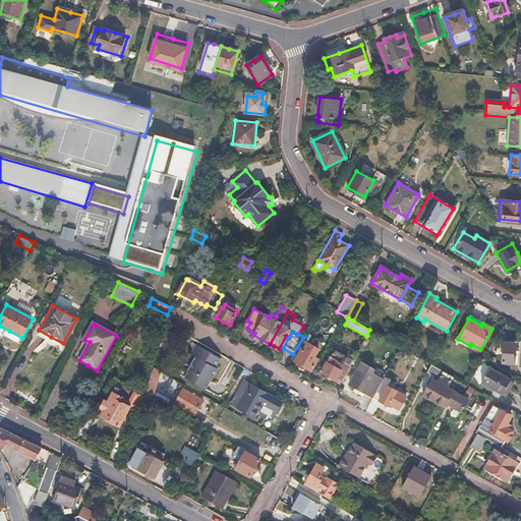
[(364,339),(355,355),(361,358),(370,342),(364,339)]
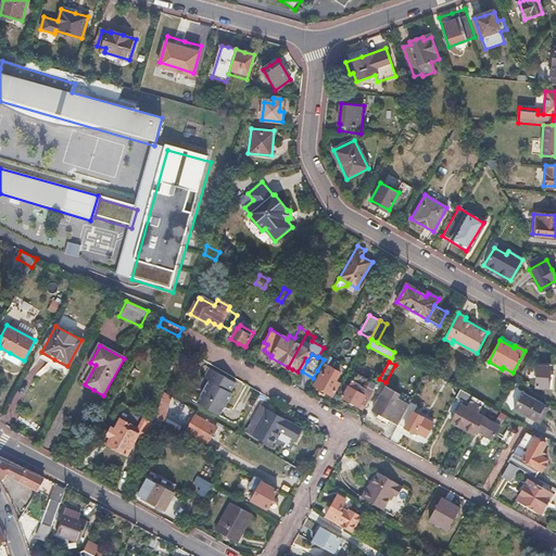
[(317,370),(313,378),(306,390),(310,392),(313,387),(321,391),(331,396),(338,383),(336,382),(340,373),(325,365),(320,373),(317,370)]
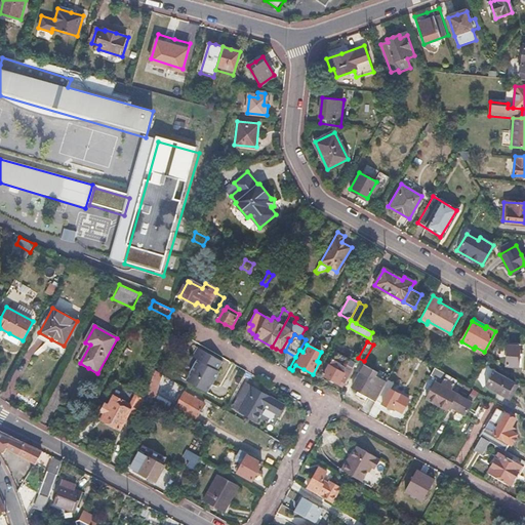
[(519,346),(508,346),(507,366),(522,367),(522,362),(522,358),(518,358),(519,346)]
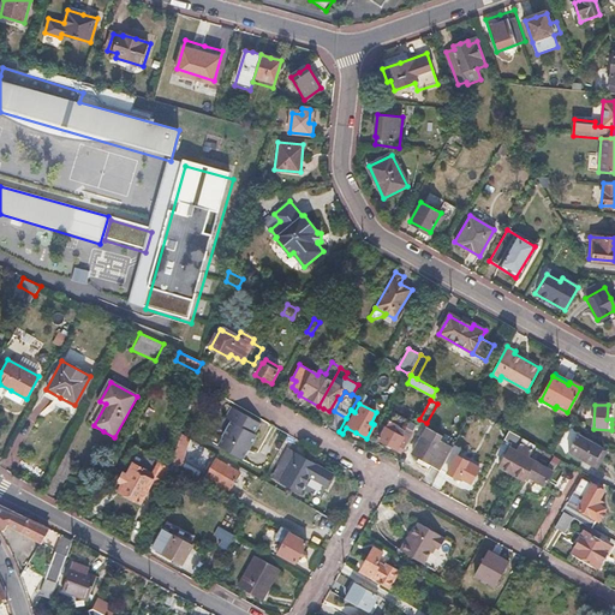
[(227,418),(232,421),(218,446),(243,460),(257,435),(256,434),(261,424),(248,416),(233,407),(227,418)]
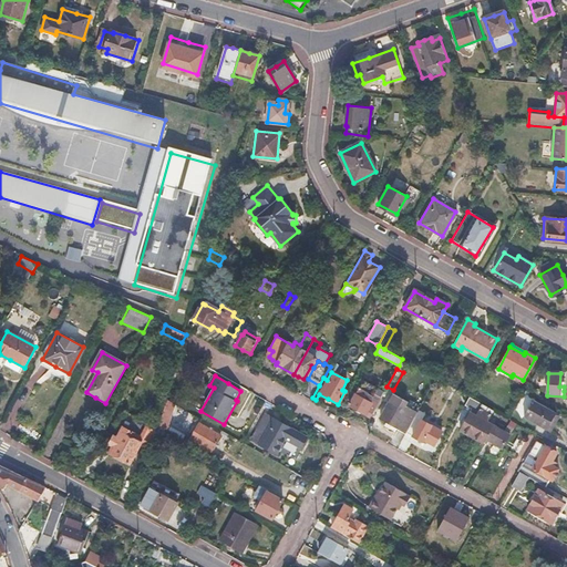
[(384,391),(363,379),(349,404),(360,410),(371,415),(384,391)]
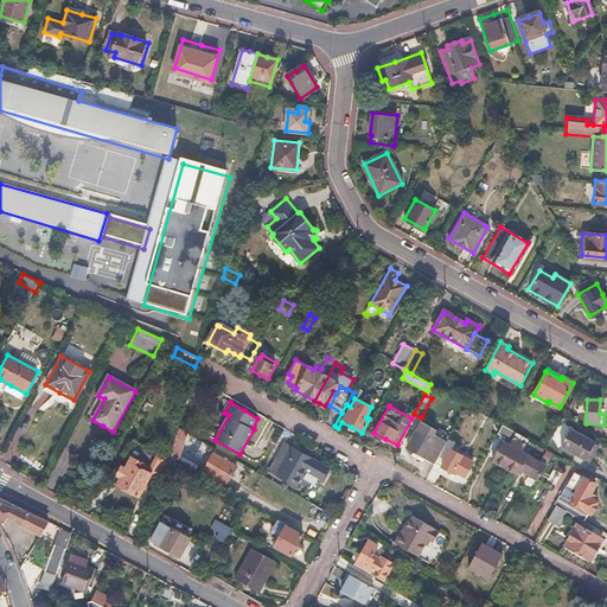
[(498,434),(505,438),(492,460),(499,464),(505,467),(523,436),(506,427),(503,425),(498,434)]
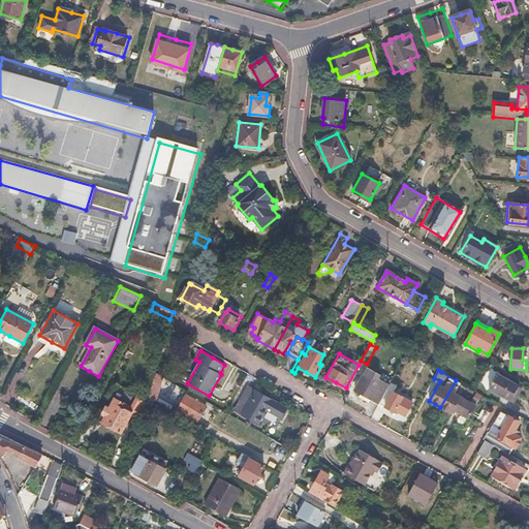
[(162,376),(157,373),(147,399),(153,401),(162,376)]
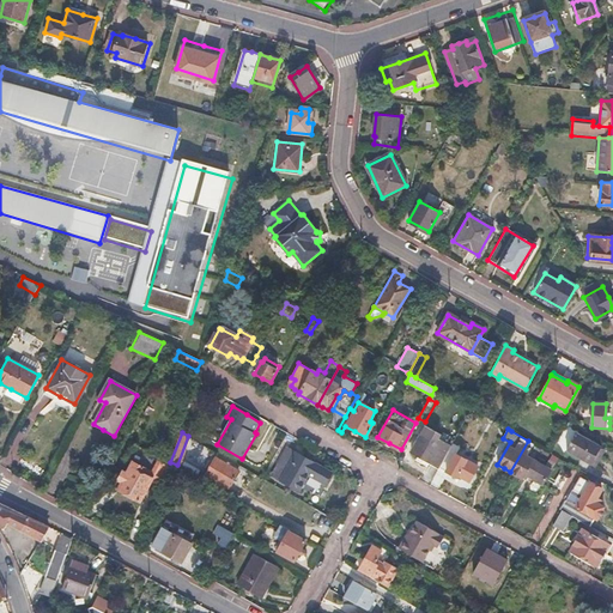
[(420,435),(411,451),(419,455),(417,459),(420,461),(423,462),(425,459),(439,467),(453,445),(438,437),(435,442),(420,435)]
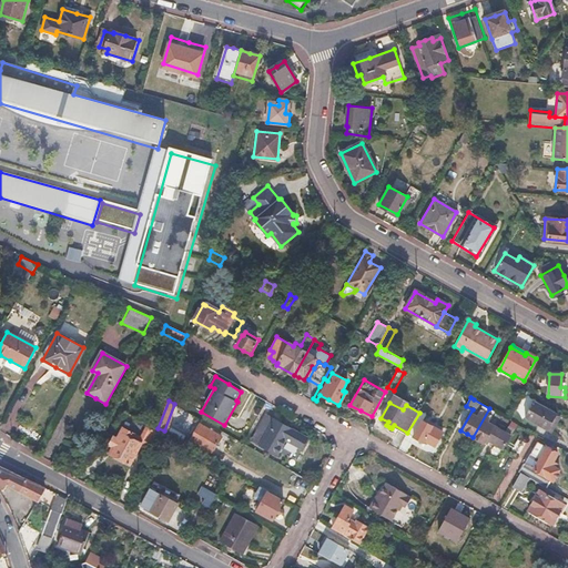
[(534,403),(526,417),(549,432),(554,424),(558,416),(534,403)]
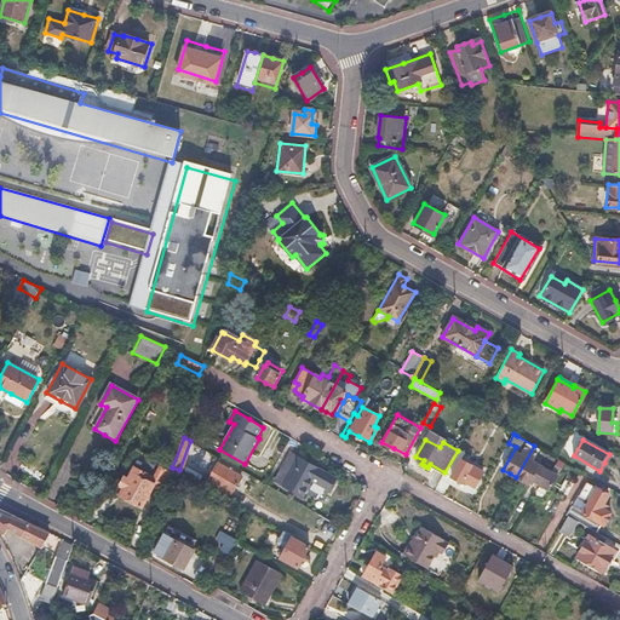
[(539,448),(534,446),(516,477),(527,483),(530,480),(551,491),(558,476),(532,461),(539,448)]
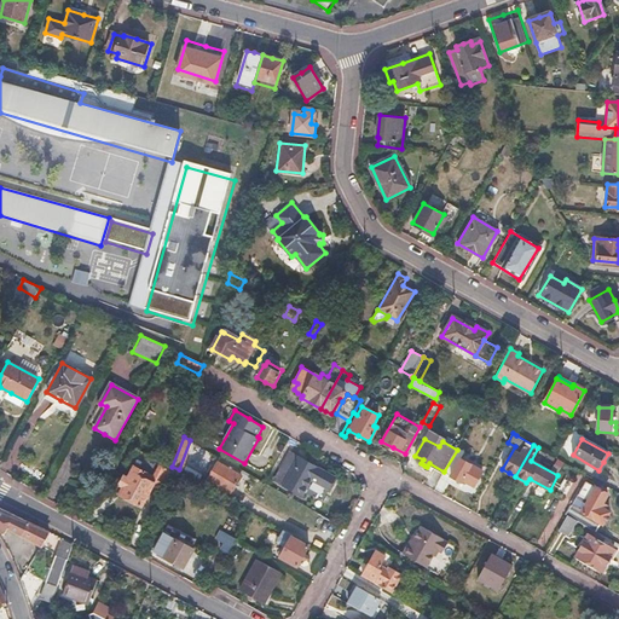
[(458,447),(457,450),(444,472),(452,476),(461,481),(462,480),(474,486),(485,467),(462,453),(464,451),(458,447)]
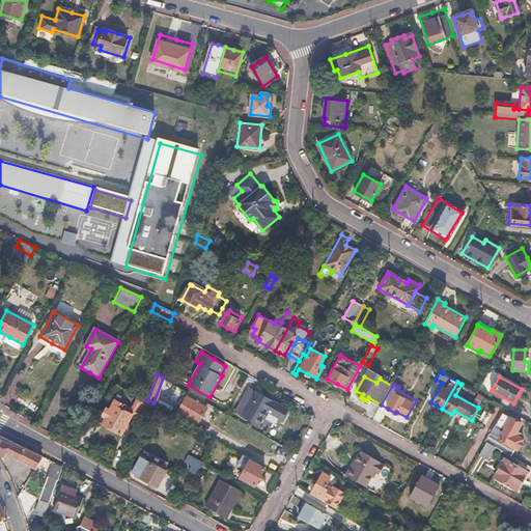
[(269,398),(250,387),(235,412),(259,425),(267,411),(282,419),(287,409),(269,398)]
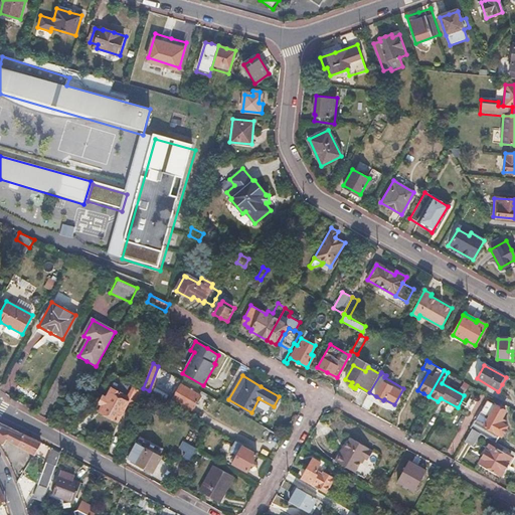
[(200,395),(181,384),(173,398),(192,409),(196,402),(200,395)]
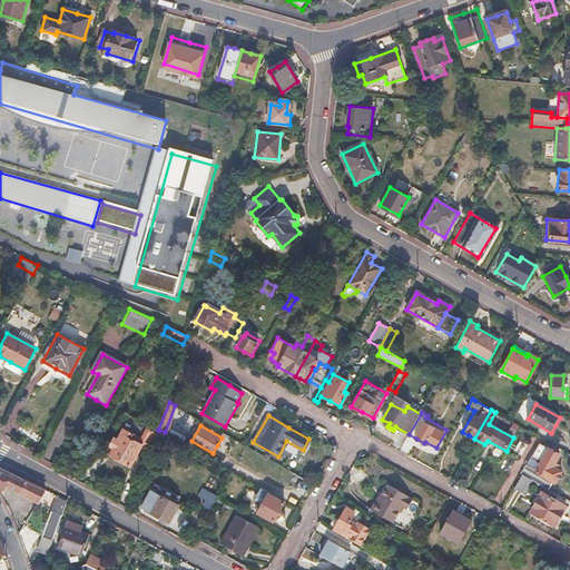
[(117,441),(114,439),(106,453),(118,460),(129,467),(140,446),(148,451),(156,435),(147,430),(141,439),(124,430),(117,441)]
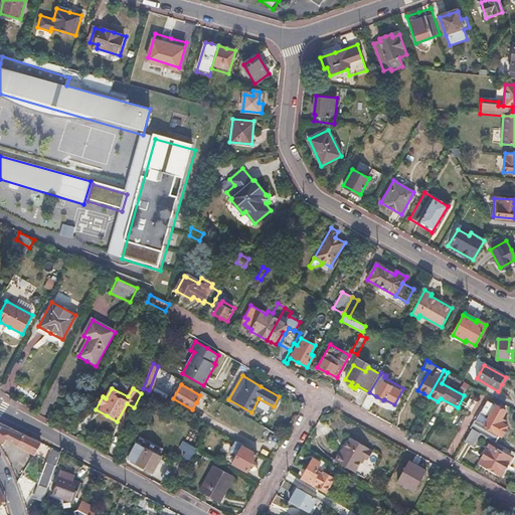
[(478,420),(476,419),(471,427),(473,428),(480,433),(495,442),(499,435),(502,436),(505,431),(508,425),(501,421),(507,410),(489,400),(483,412),(490,416),(485,425),(478,420)]
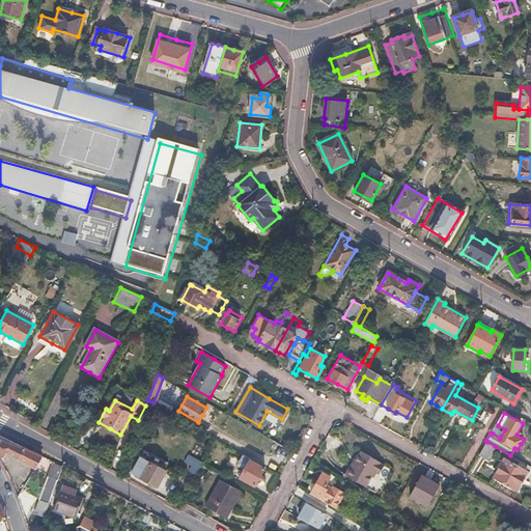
[(498,425),(493,434),(500,439),(505,429),(498,425)]
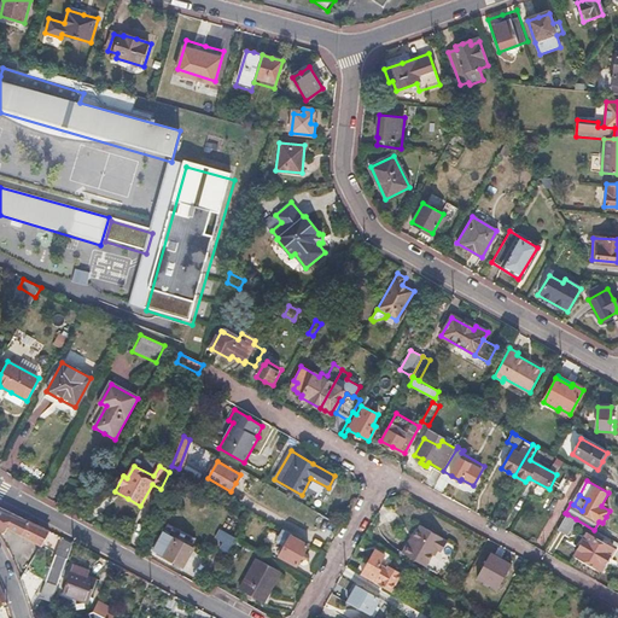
[(0,508),(0,534),(3,535),(5,530),(21,537),(28,523),(0,508)]
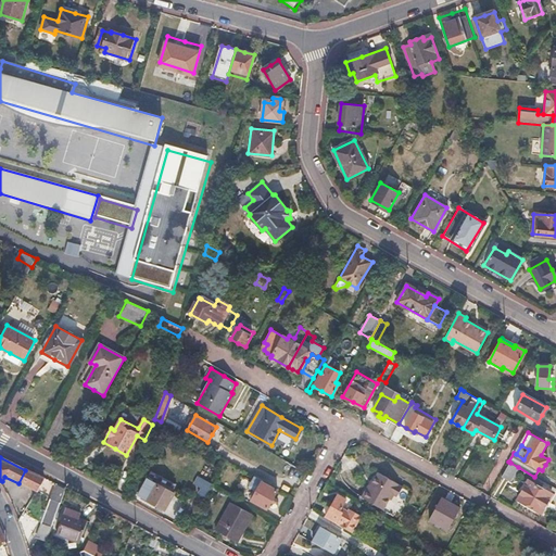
[(510,480),(518,467),(510,463),(503,476),(510,480)]
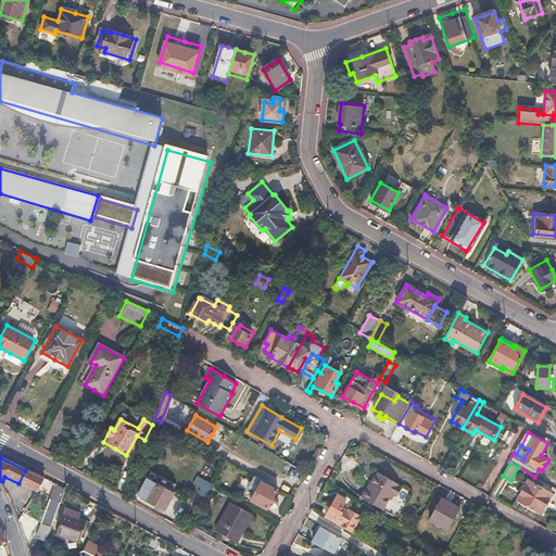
[(42,478),(25,470),(19,483),(36,491),(39,484),(42,478)]
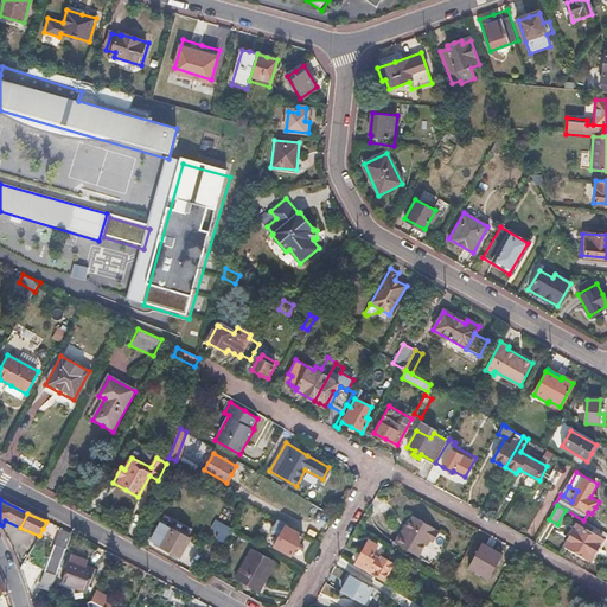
[(423,521),(413,513),(401,532),(400,531),(394,541),(417,555),(427,538),(433,541),(439,531),(433,528),(434,526),(423,521)]
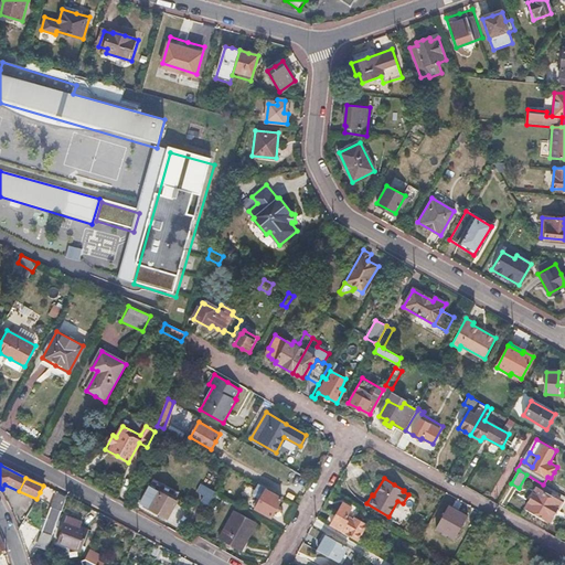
[(161,492),(164,486),(153,479),(139,504),(149,510),(150,510),(159,514),(168,519),(177,501),(161,492)]
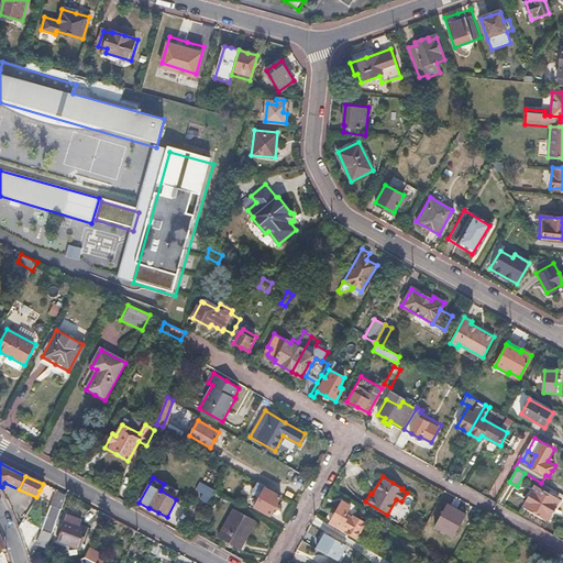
[(216,490),(197,479),(189,493),(198,498),(196,503),(206,508),(216,490)]
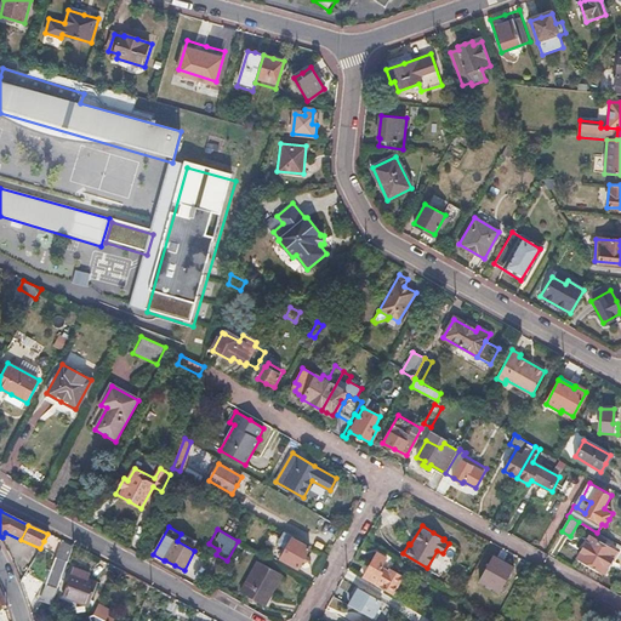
[(617,551),(591,535),(579,558),(604,573),(610,562),(617,551)]
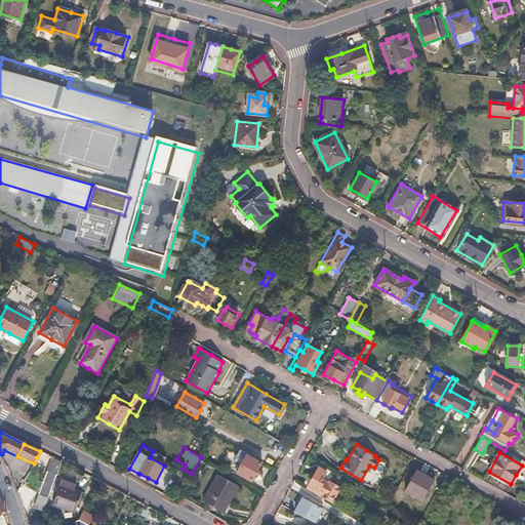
[(261,462),(247,454),(239,471),(253,479),(257,471),(261,462)]
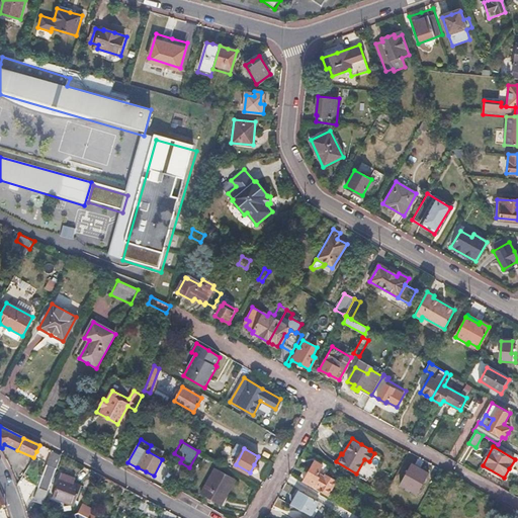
[(60,455),(52,451),(47,465),(56,468),(60,455)]
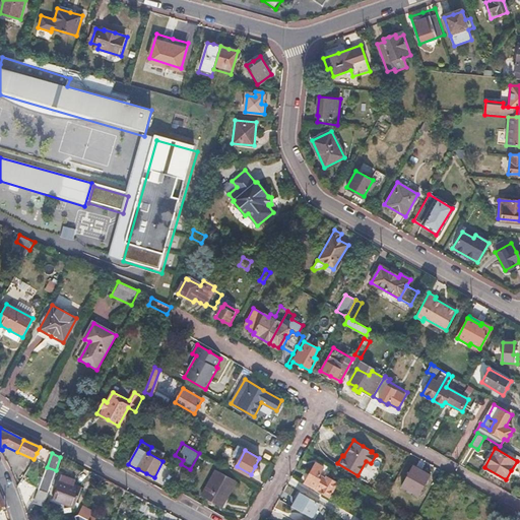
[(304,474),(302,478),(316,488),(316,489),(329,497),(338,481),(328,475),(327,478),(323,476),(322,477),(319,475),(324,467),(316,463),(310,473),(306,470),(304,474)]
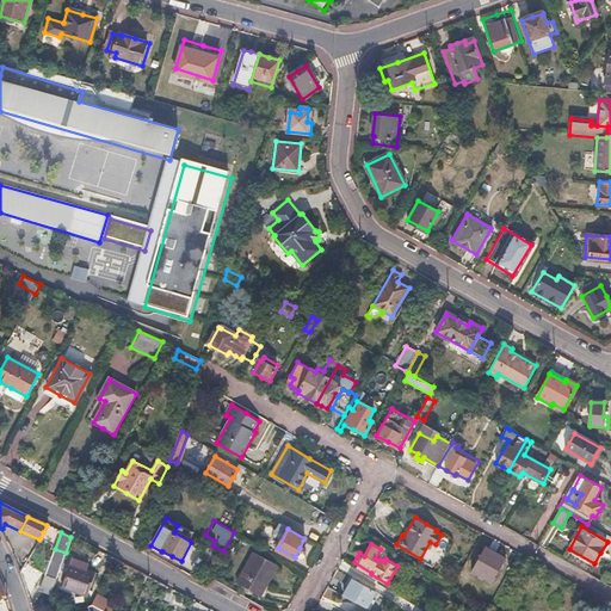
[(66,553),(55,549),(44,575),(55,579),(66,553)]
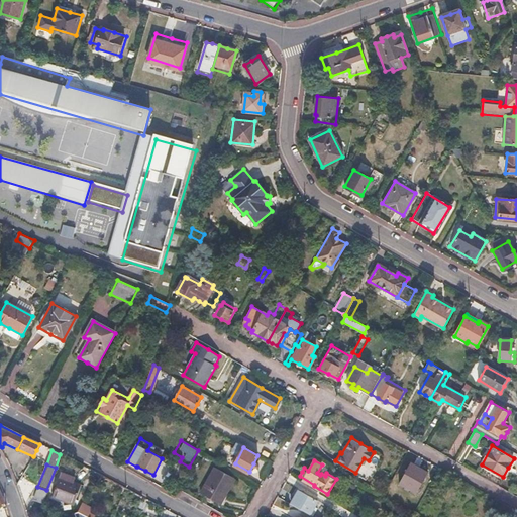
[(235,478),(215,467),(201,492),(211,497),(221,503),(235,478)]
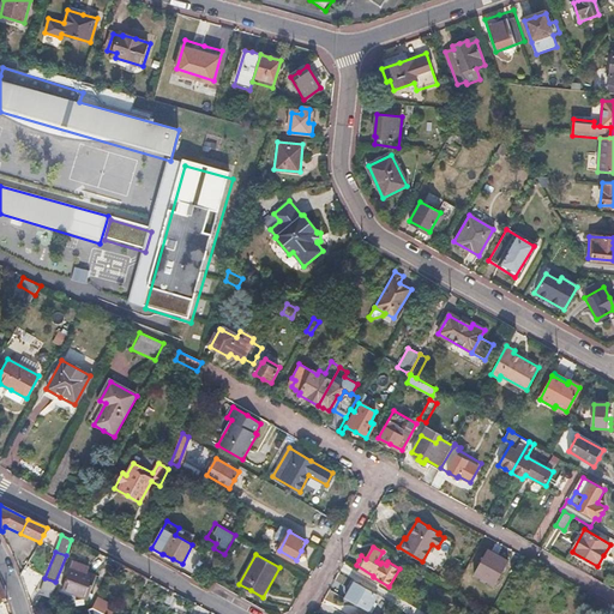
[(82,564),(71,560),(70,566),(61,589),(86,599),(95,576),(88,573),(79,570),(82,564)]
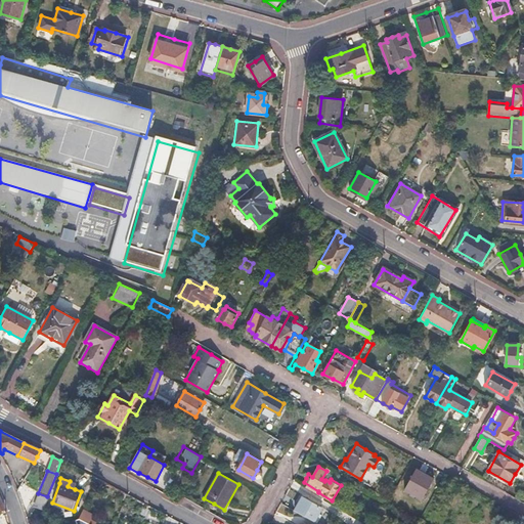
[(300,504),(296,511),(315,522),(323,507),(305,496),(304,496),(300,504)]
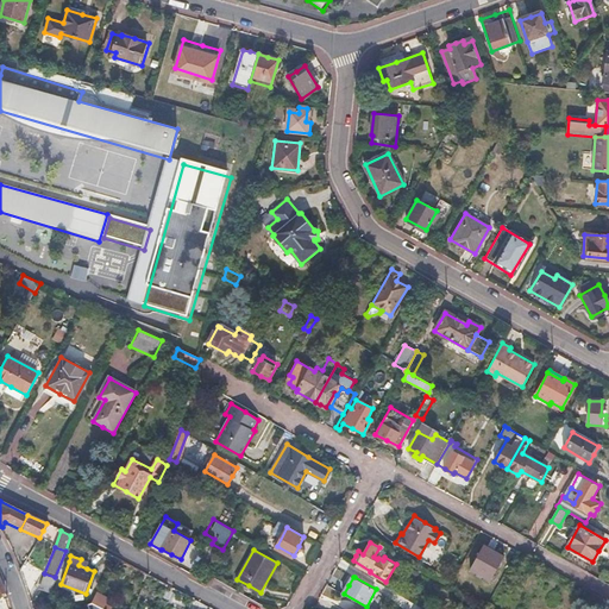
[(102,597),(96,595),(92,607),(96,608),(112,608),(113,608),(106,606),(108,600),(102,597)]
